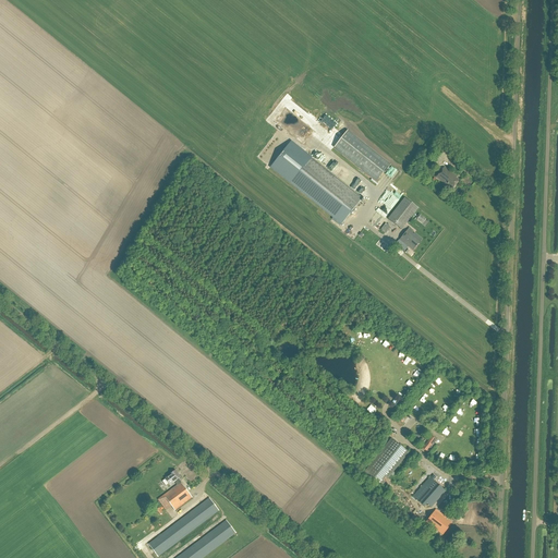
[(375,182),(389,165),(348,131),(334,148),(375,182)]
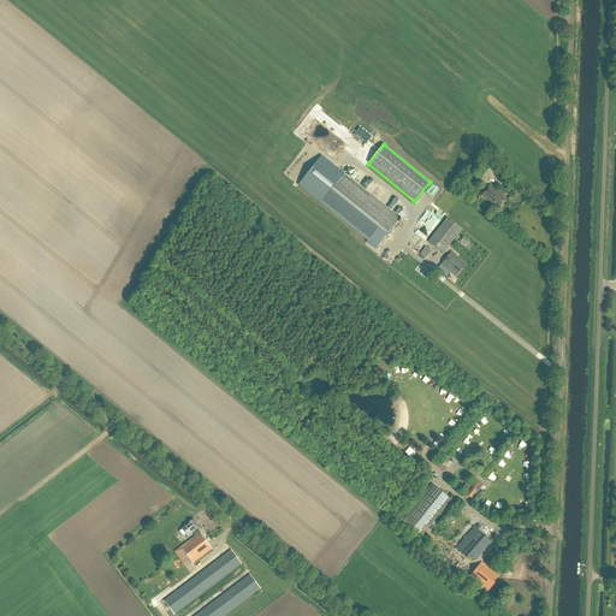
[(377,249),(401,220),(343,175),(320,203),(377,249)]
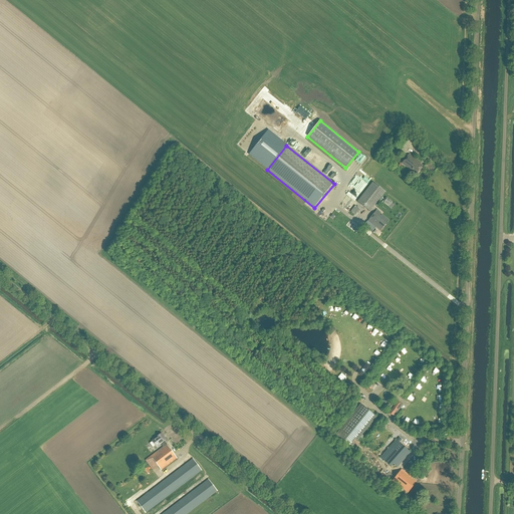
[(410,155),(403,165),(412,172),(413,171),(418,174),(423,167),(420,165),(421,164),(410,155)]
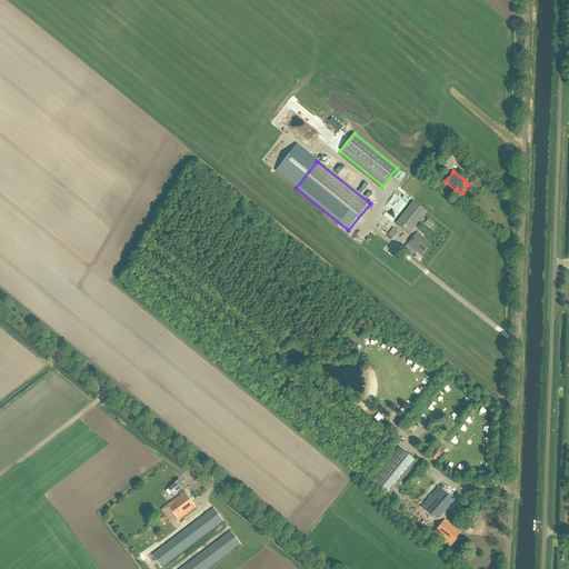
[(396,223),(409,235),(427,212),(412,201),(396,223)]
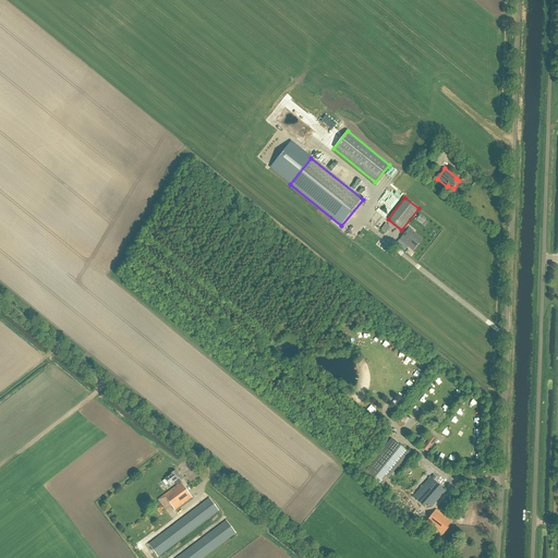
[(380,229),(385,233),(389,227),(385,223),(380,229)]
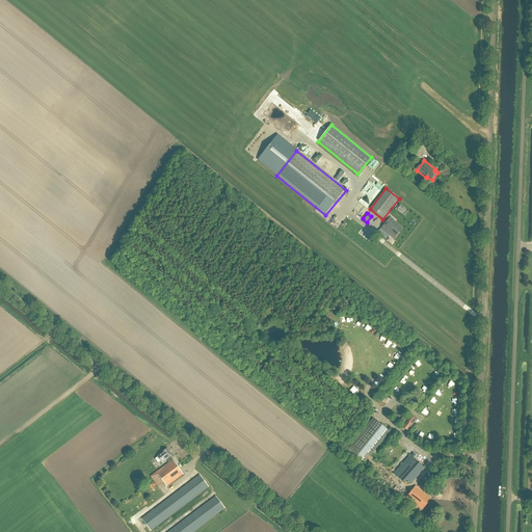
[(390,219),(381,230),(394,239),(402,229),(390,219)]
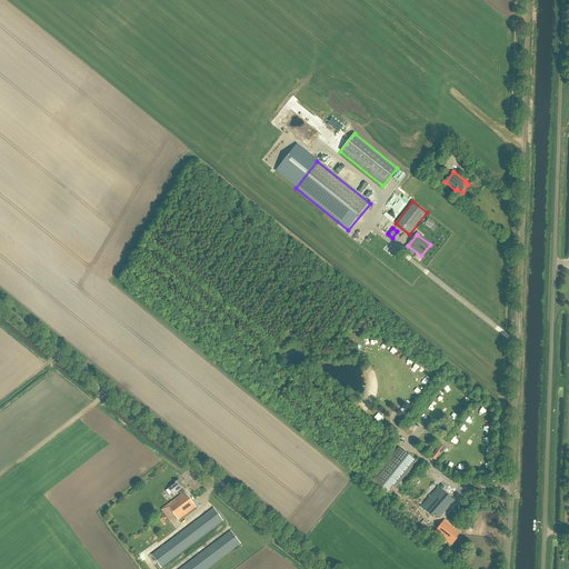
[(443,449),(440,446),(430,457),(435,460),(443,449)]
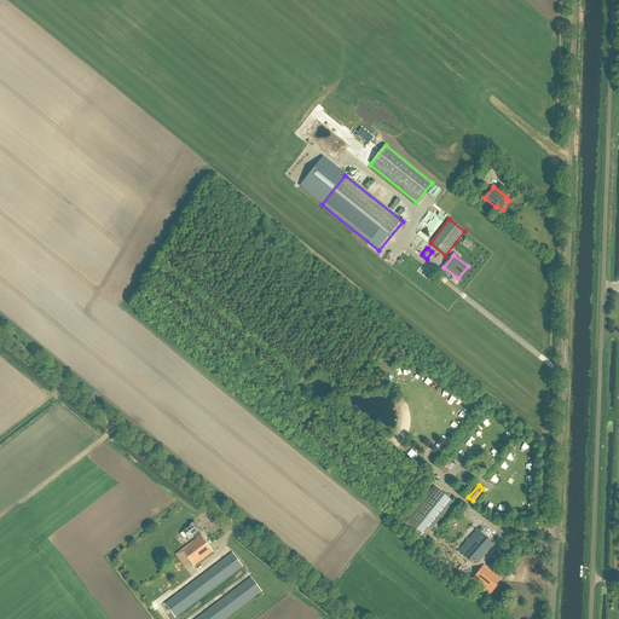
[(434,486),(403,525),(423,541),(427,536),(424,533),(428,530),(431,531),(453,503),(434,486)]
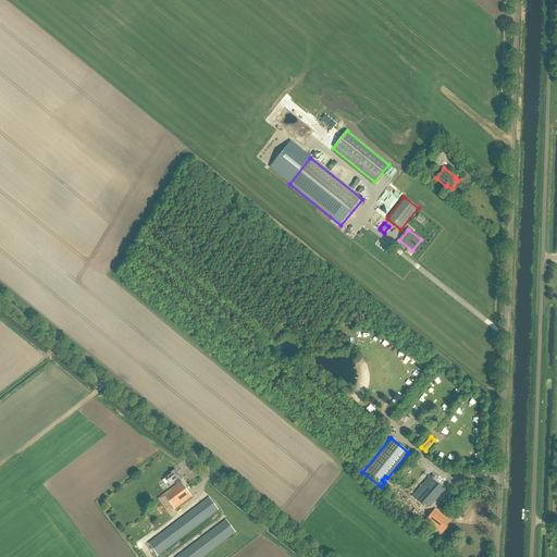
[(170,474),(165,478),(170,484),(174,481),(177,485),(158,499),(165,509),(171,505),(174,510),(193,497),(178,478),(181,477),(175,470),(170,474)]
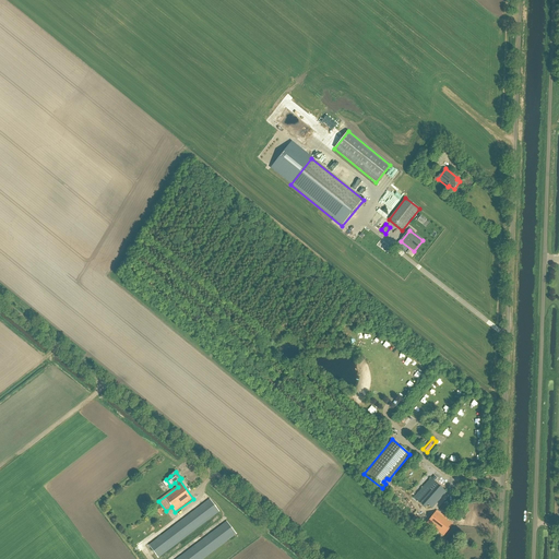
[(413,497),(425,508),(428,504),(431,508),(447,491),(430,477),(413,497)]
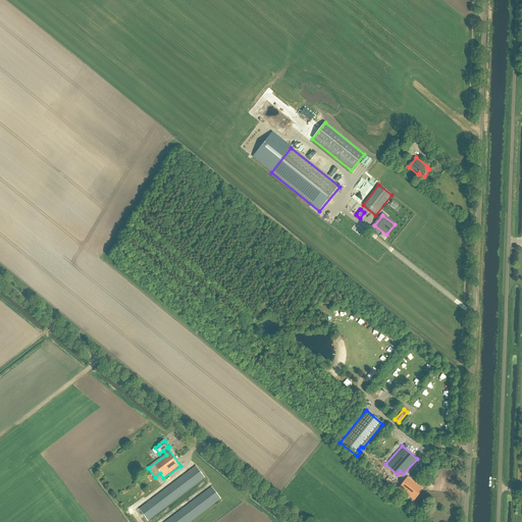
[(205,478),(196,466),(139,510),(148,521),(205,478)]
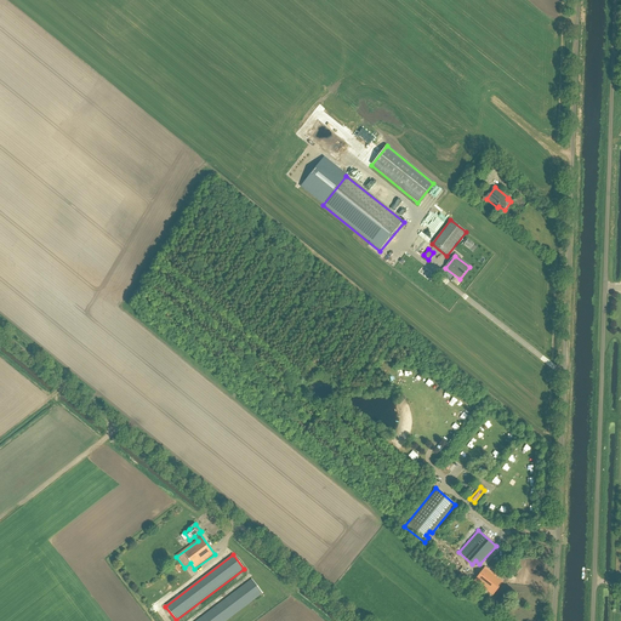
[(485,568),(474,581),(493,596),(503,582),(496,577),(496,576),(485,568)]
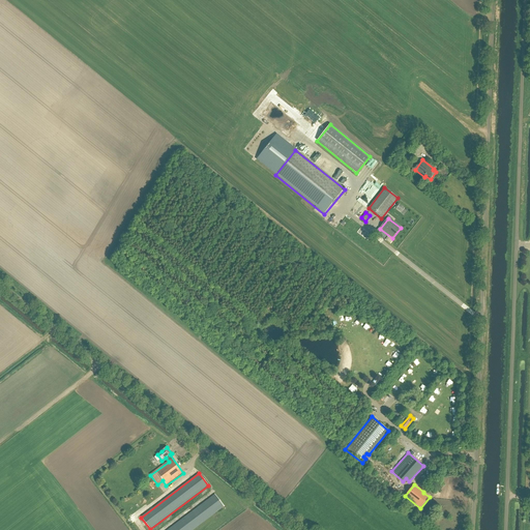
[(193,529),(224,506),(214,495),(168,529),(193,529)]
